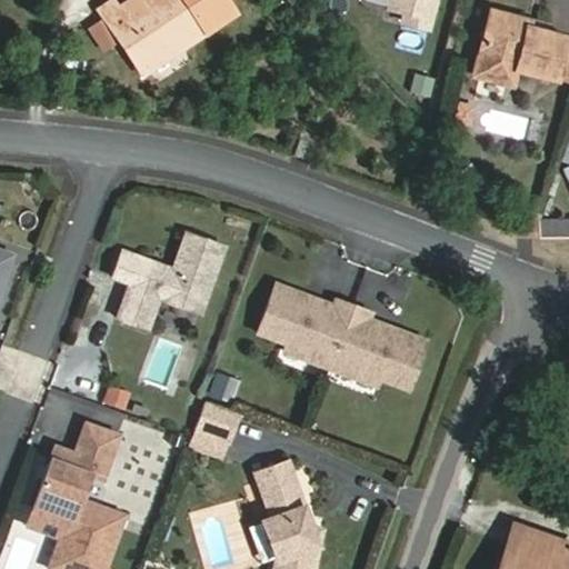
[(108,0),(97,8),(140,76),(232,16),(221,0),(140,0),(149,12),(131,23),(116,0),(108,0)]
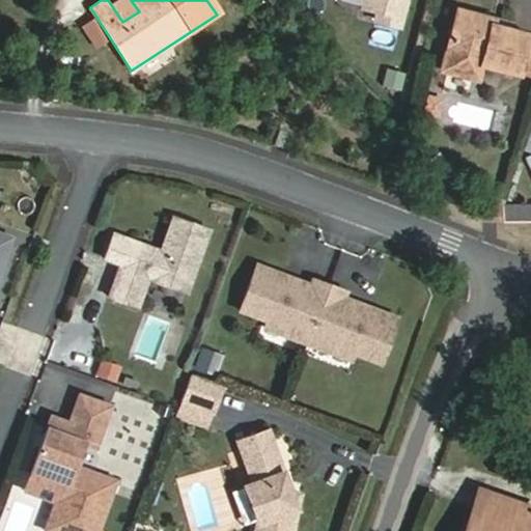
[(374,19),(398,25),(403,0),(363,0),(362,6),(376,10),(374,19)]
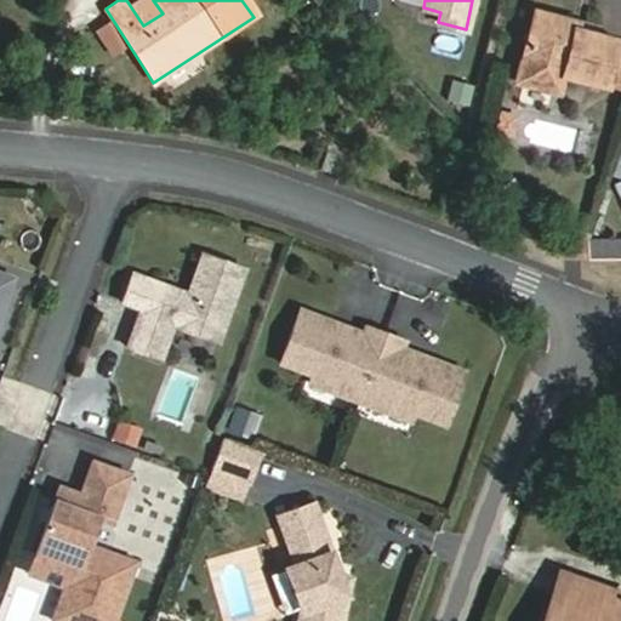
[(604,87),(616,39),(575,28),(577,21),(534,9),(522,57),(517,74),(522,84),(550,91),(559,85),(562,75),(604,87)]
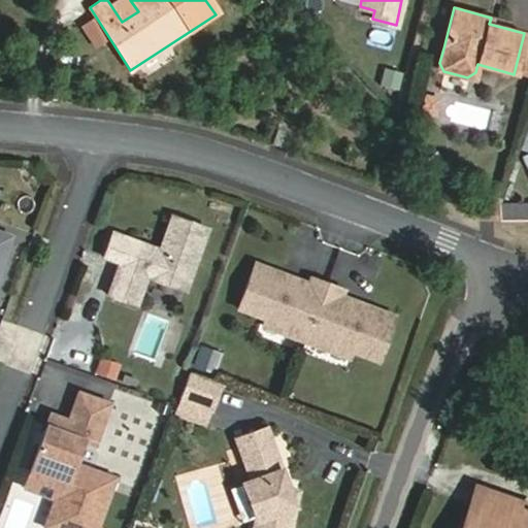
[(527,33),(524,33),(514,74),(527,77),(527,33)]
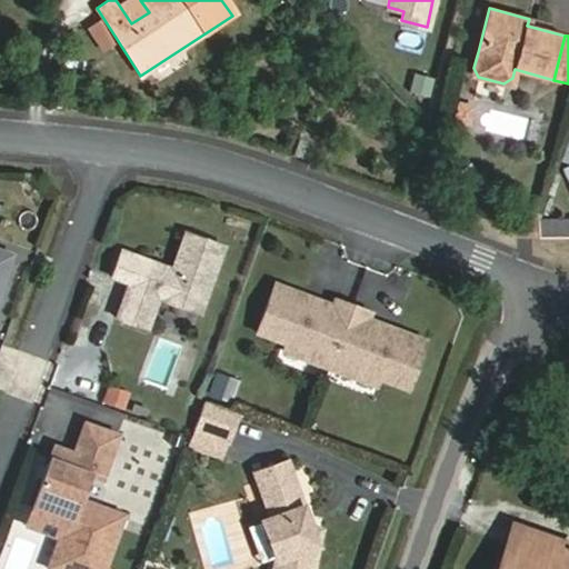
[(430,97),(435,76),(415,71),(410,92),(430,97)]
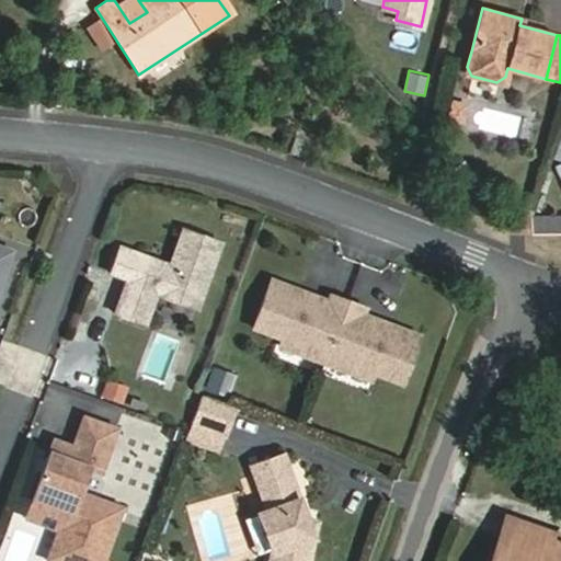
[(0,205),(3,197),(0,196),(0,292),(2,293),(18,248),(0,241),(0,205)]
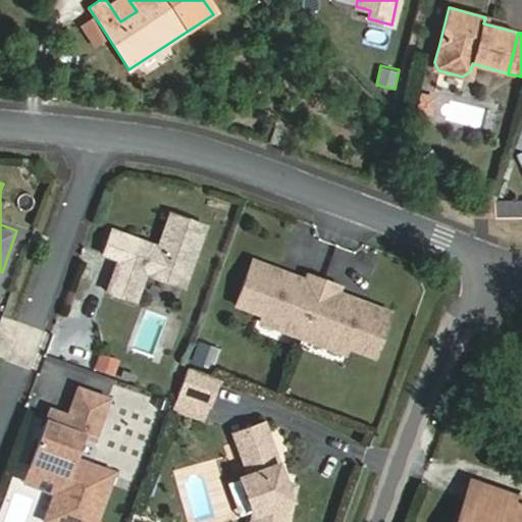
[(180,286),(201,223),(166,212),(155,247),(108,231),(100,255),(116,260),(123,263),(121,268),(114,266),(105,293),(134,302),(143,273),(180,286)]
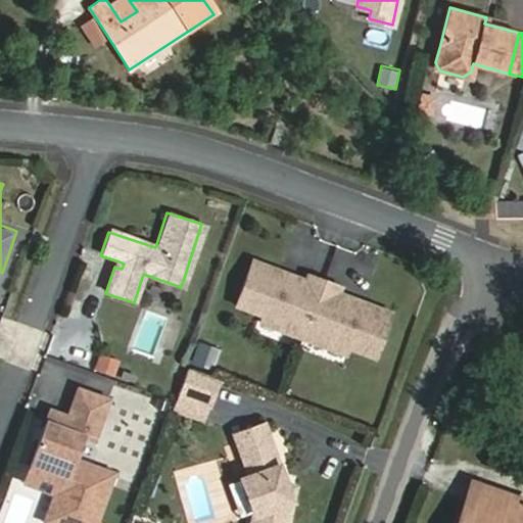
[(124,264),(116,260),(114,267),(122,269),(124,264)]
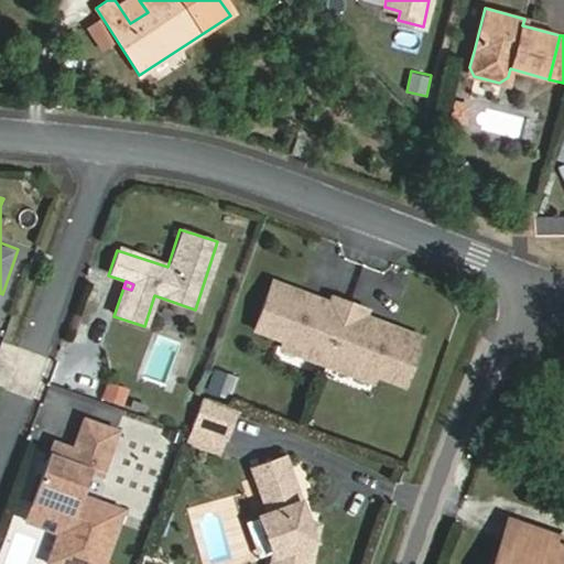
[(301,292),(269,281),(252,328),(279,338),(304,347),(301,355),(323,362),(346,301),(329,295),(327,302),(314,296),(308,300),(303,297),(301,292)]
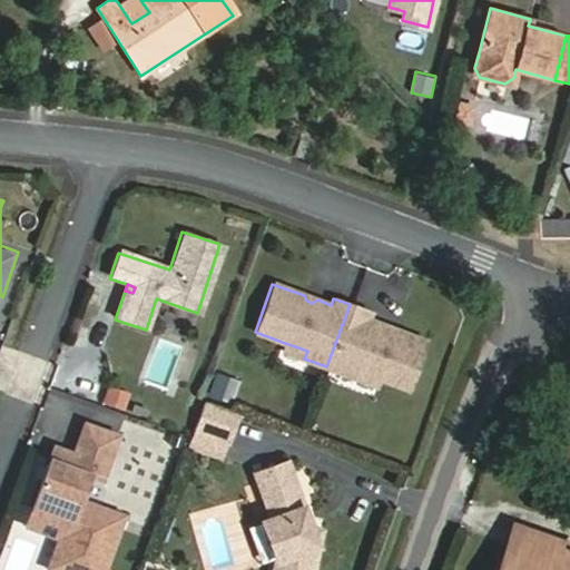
[(369,311),(350,304),(326,366),(351,375),(354,367),(379,376),(406,386),(424,338),(393,327),(387,330),(382,328),(379,322),(365,317),(369,311)]
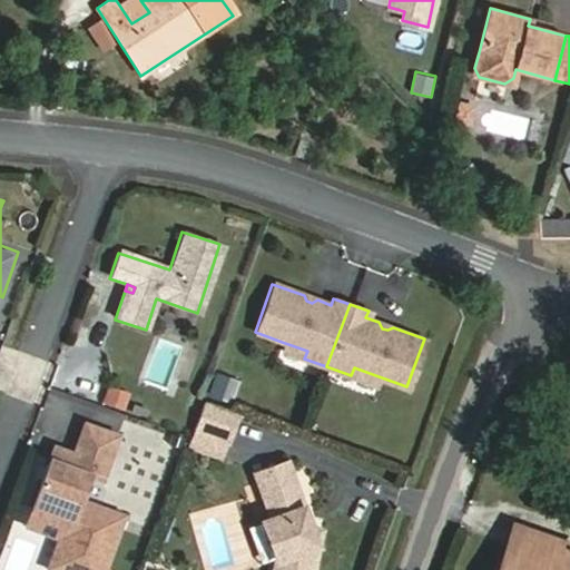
[(307,351),(282,342),(279,350),(304,359),(307,351)]
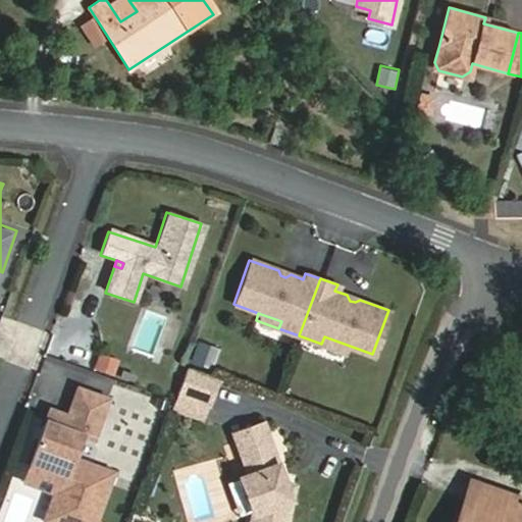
[(347,345),(324,336),(321,344),(344,352),(347,345)]
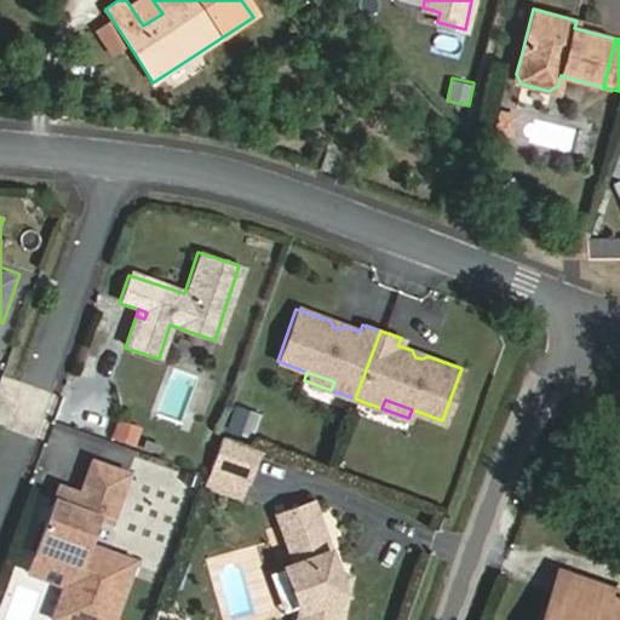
[(227,431),(253,437),(260,411),(233,405),(227,431)]
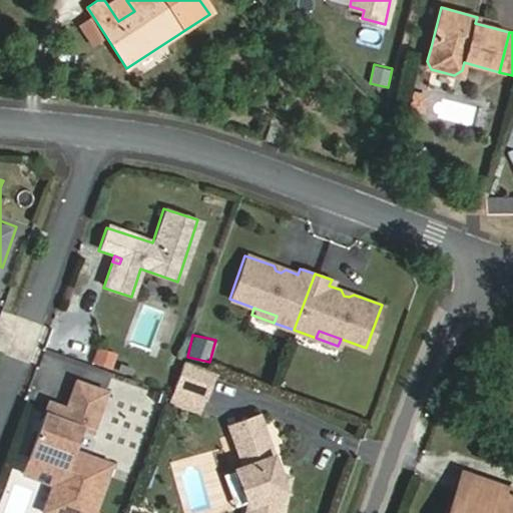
[(103,344),(97,360),(113,366),(119,350),(103,344)]
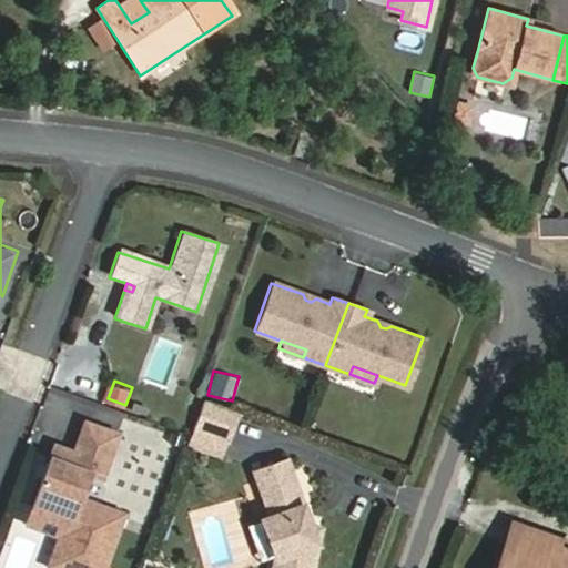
[(202,398),(191,429),(223,440),(234,411),(202,398)]
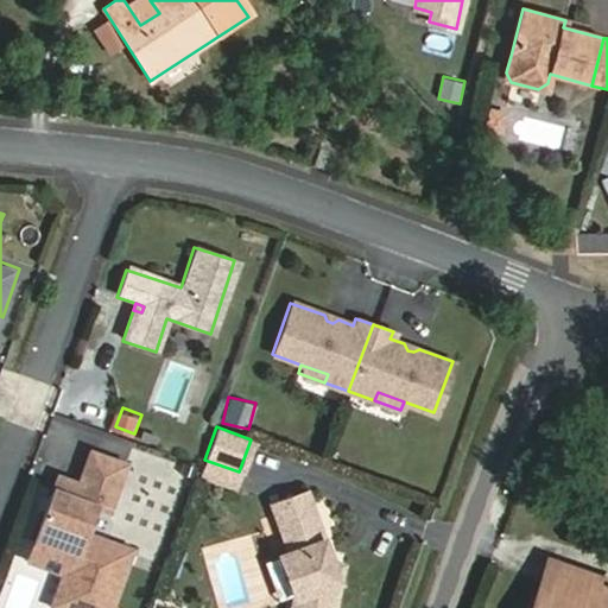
[(59,607),(112,607),(134,549),(88,531),(97,505),(112,510),(128,462),(93,449),(81,481),(59,474),(36,539),(76,555),(57,607),(59,607)]
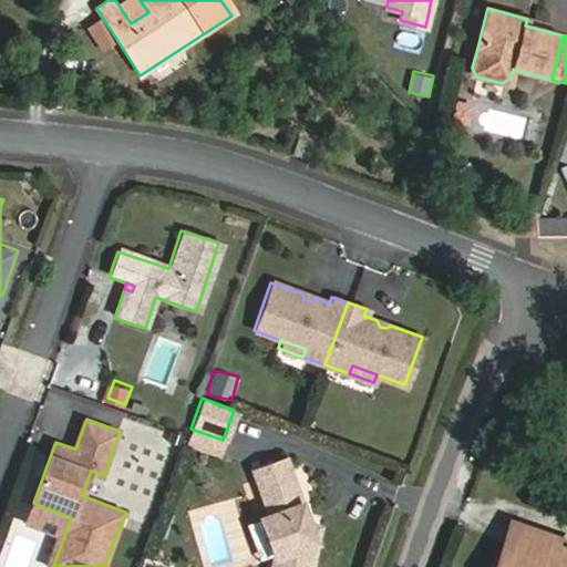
[(223,440),(191,429),(185,444),(217,455),(223,440)]
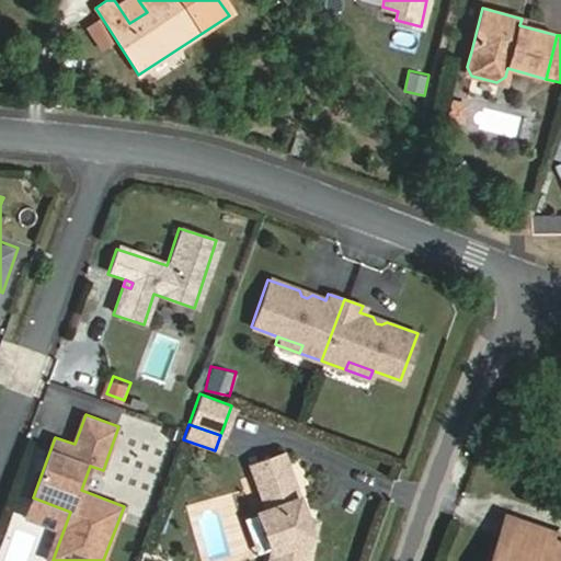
[(279,454),(249,465),(265,508),(279,546),(271,549),(270,549),(266,560),(305,560),(313,521),(304,518),(279,454)]
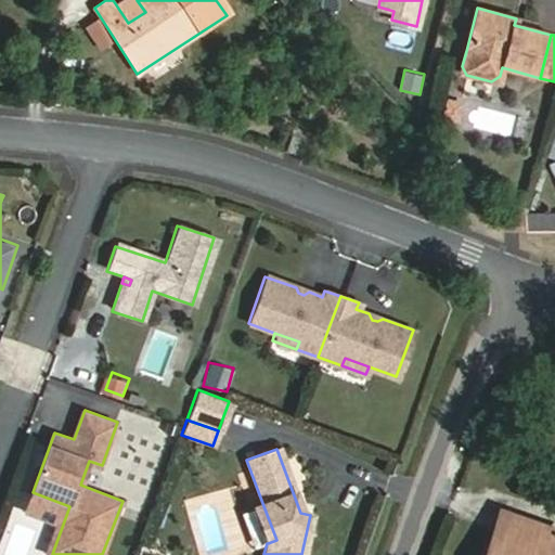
[(52,554),(69,506),(33,492),(26,511),(59,523),(48,552),(52,554)]
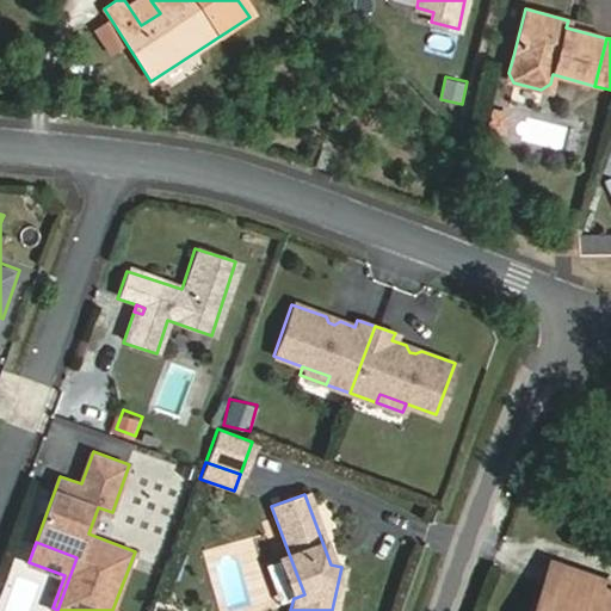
[(549,565),(532,610),(544,610),(560,568),(549,565)]
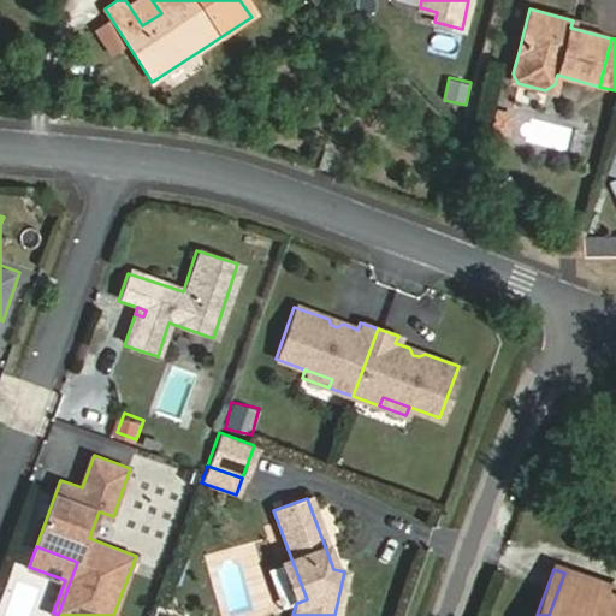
[(549,615),(614,615),(615,611),(615,591),(564,573),(549,615)]
